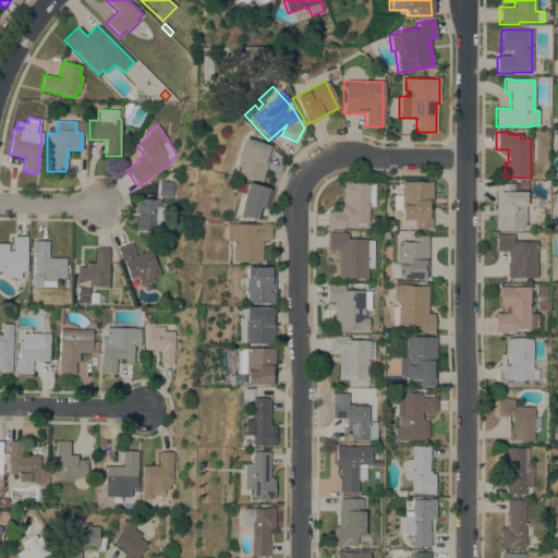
[(259,182),(230,174),(240,140),(269,148),(259,182)]
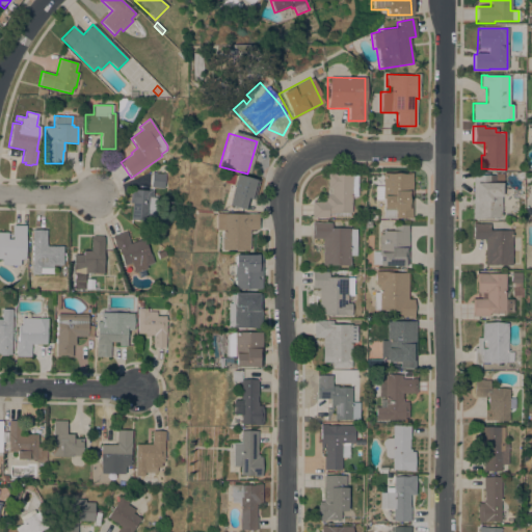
[(156,174),(156,171),(164,171),(164,175),(166,175),(164,188),(151,187),(153,174),(156,174)]
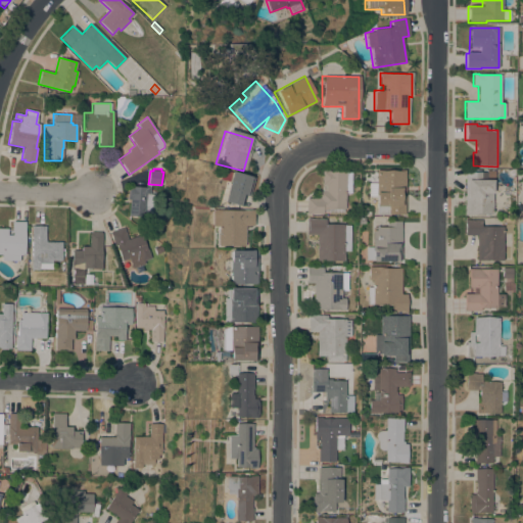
[(248,196),(241,195),(238,206),(221,201),(227,182),(217,180),(220,170),(229,173),(229,172),(252,178),(248,196)]
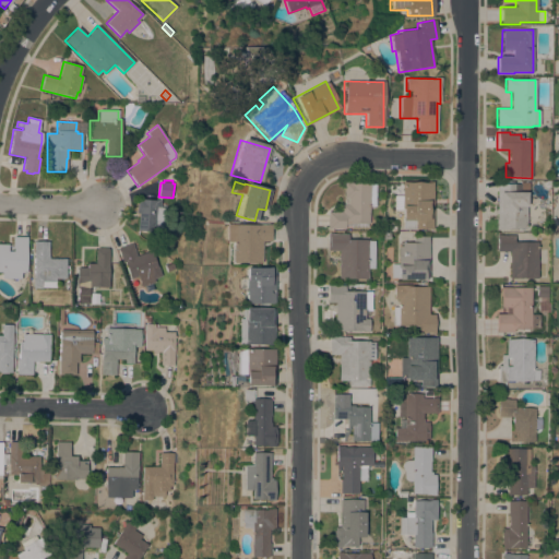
[(349,182),(349,183),(369,183),(369,185),(375,185),(375,206),(369,206),(369,224),(367,224),(367,227),(344,227),(344,229),(332,229),(328,229),(328,212),(341,212),(341,204),(344,204),(344,198),(343,198),(343,182),(349,182)]
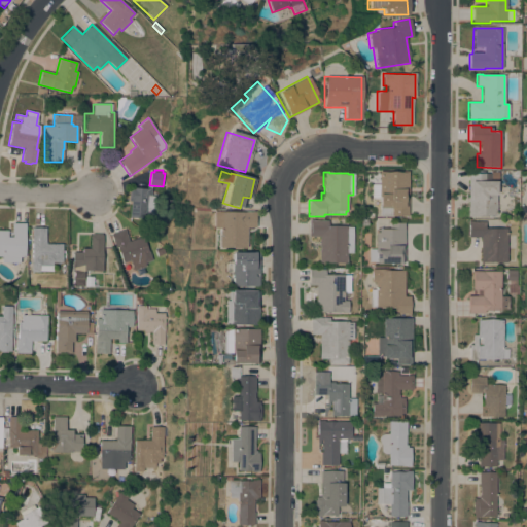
[(408,216),(380,216),(380,199),(371,199),(371,184),(379,184),(379,172),(408,172),(408,216)]
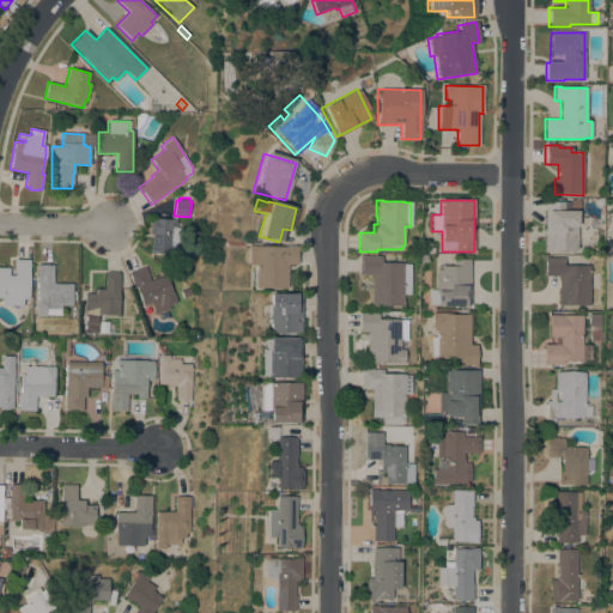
[(545,201),(570,201),(570,200),(580,200),(580,208),(571,208),(571,211),(577,211),(577,252),(565,252),(565,253),(544,253),(545,201)]
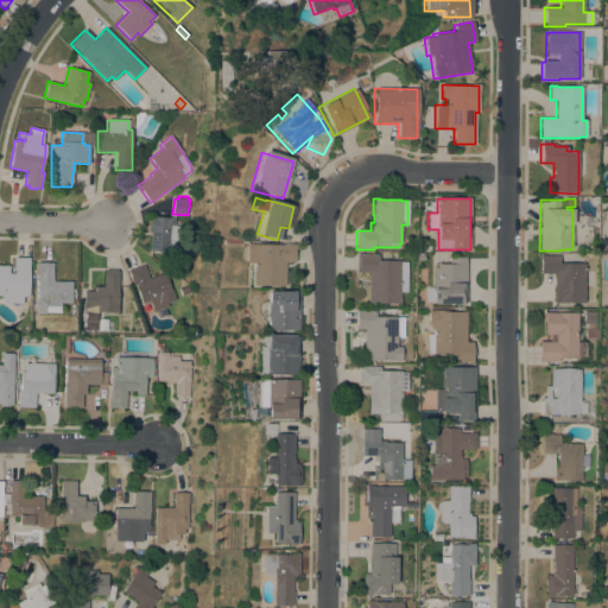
[(150,251),(151,232),(147,232),(150,216),(171,219),(171,217),(176,217),(175,226),(183,227),(182,239),(190,240),(189,254),(150,251)]
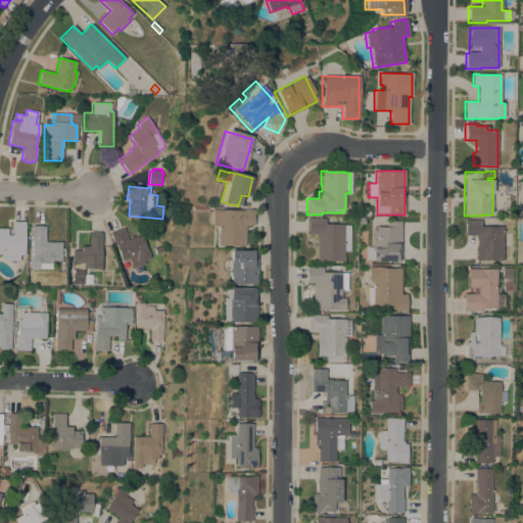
[(359,217),(359,207),(371,207),(371,217),(359,217)]
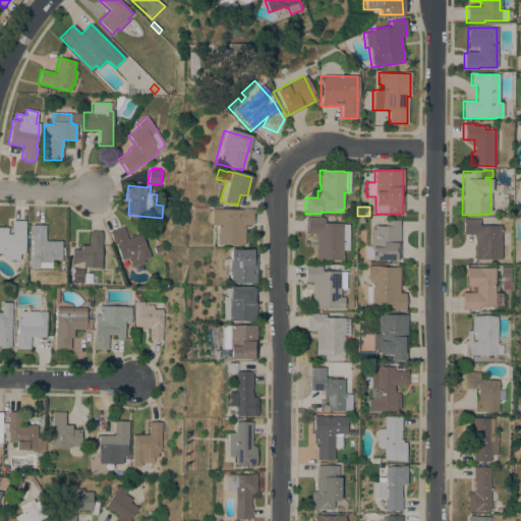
[(251,210),(251,225),(242,225),(242,245),(215,245),(215,226),(209,226),(209,210),(251,210)]
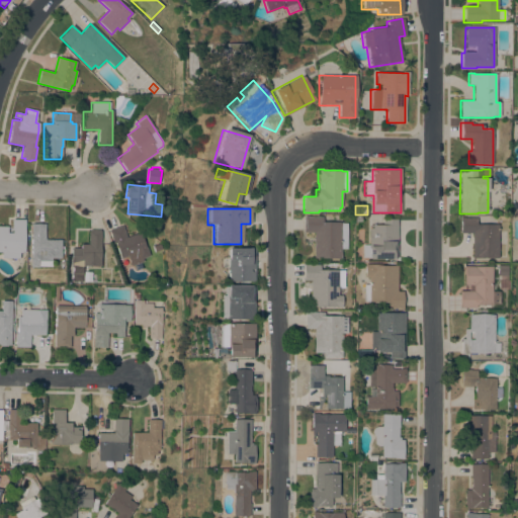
[(341,224),(347,224),(347,249),(340,249),(340,259),(314,259),(314,233),(304,233),(304,217),(308,217),(323,217),(323,222),(341,222),(341,224)]
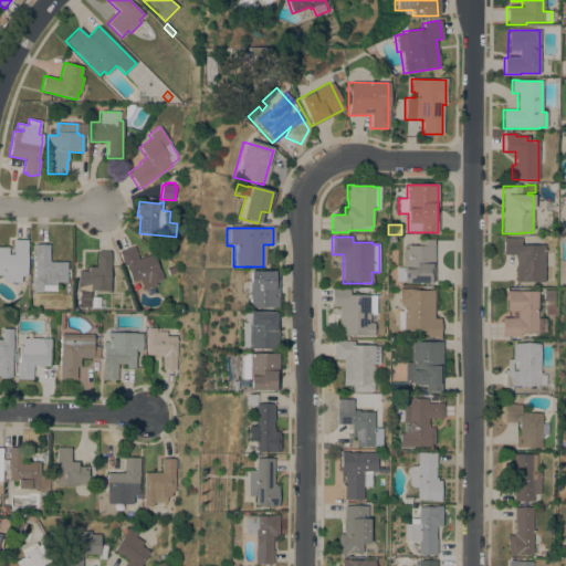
[(515,254),(503,254),(503,238),(507,238),(521,238),(521,245),(544,245),(544,282),(515,282),(515,254)]
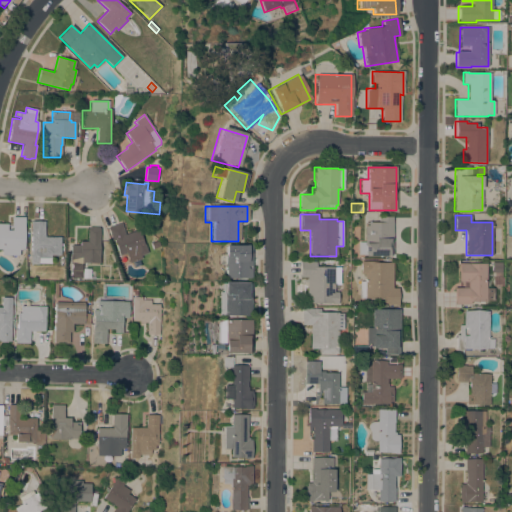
[(24,250),(19,249),(19,256),(1,255),(2,249),(0,249),(0,224),(12,224),(12,217),(24,217),(24,250)]
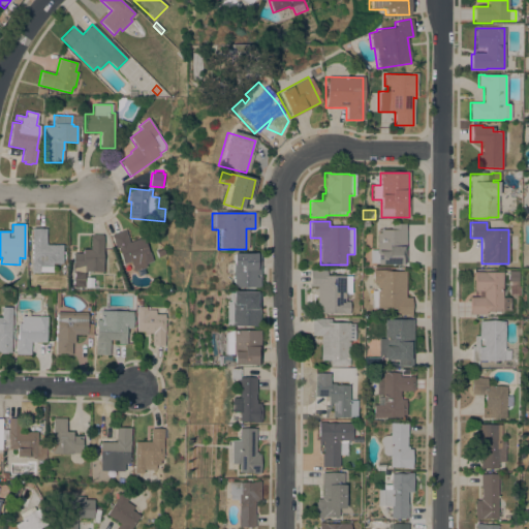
[(377,229),(391,229),(391,224),(406,224),(406,263),(403,263),(403,265),(394,265),(394,266),(392,266),(392,265),(377,265),(377,263),(371,263),(371,250),(377,250),(377,229)]
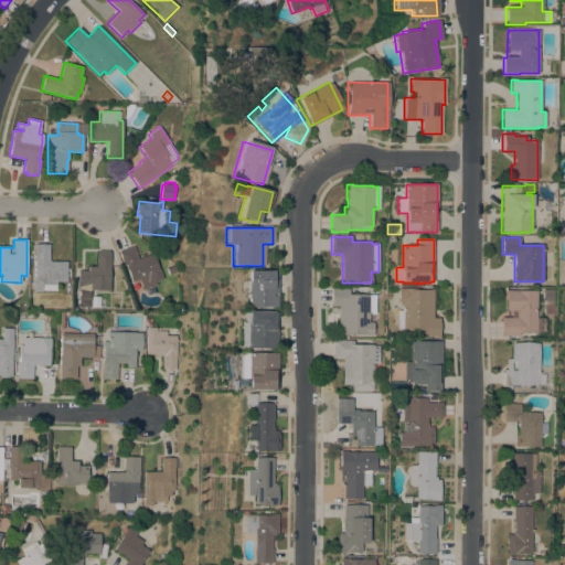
[(49,244),(49,262),(66,262),(66,281),(56,281),(55,290),(42,290),(42,291),(33,291),(34,244),(49,244)]
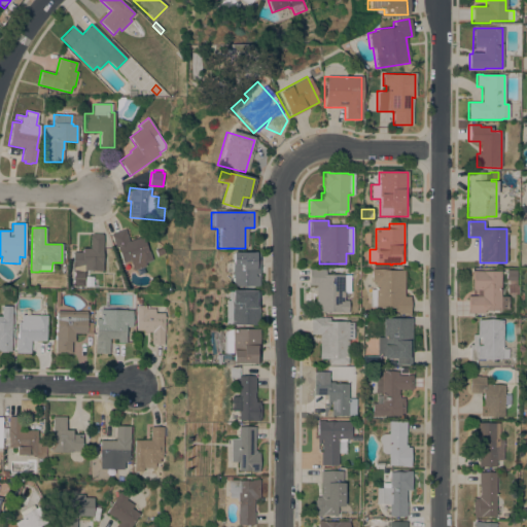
[(152,260),(145,262),(146,266),(134,271),(130,260),(124,262),(117,247),(116,247),(111,235),(125,230),(129,242),(143,237),(152,260)]
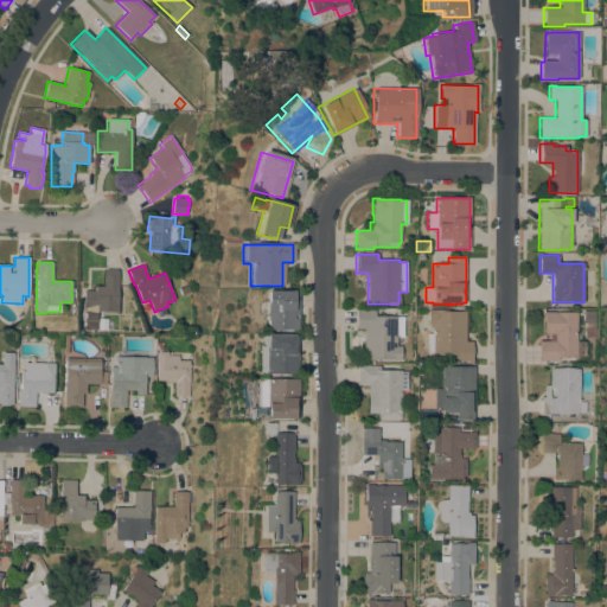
[(117,312),(97,312),(97,311),(85,311),(85,306),(83,306),(83,291),(94,291),(94,286),(103,287),(103,270),(104,270),(104,269),(117,269),(117,270),(119,270),(117,312)]
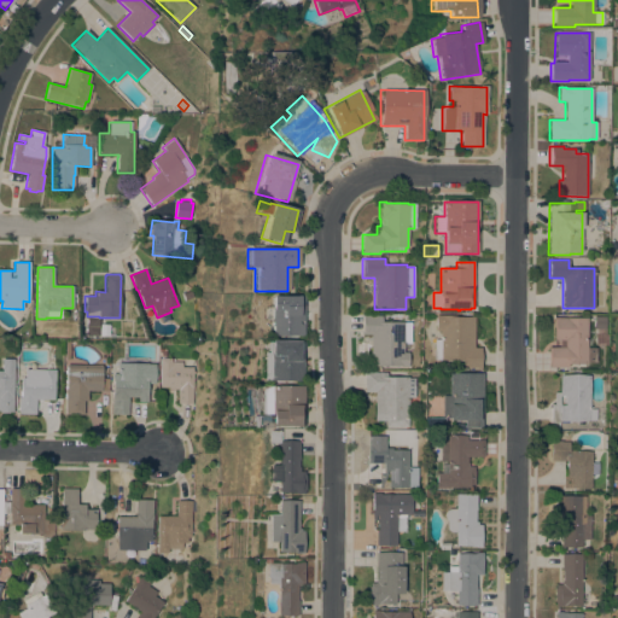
[(185,301),(182,293),(191,291),(193,297),(185,301)]
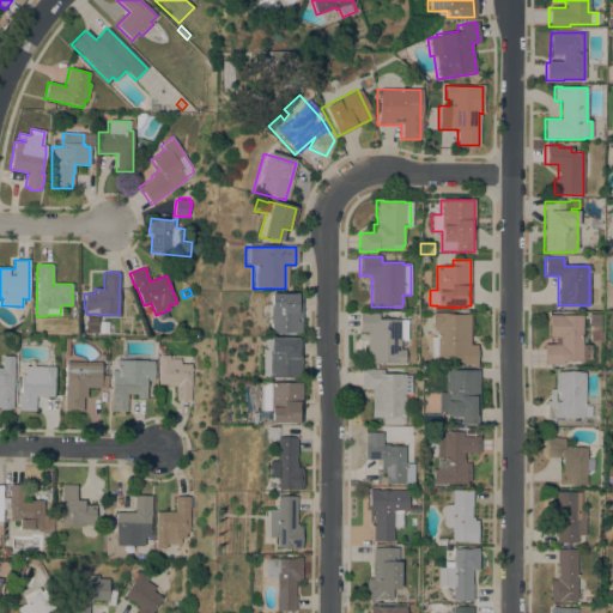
[(299,334),(267,333),(267,293),(299,293),(299,334)]
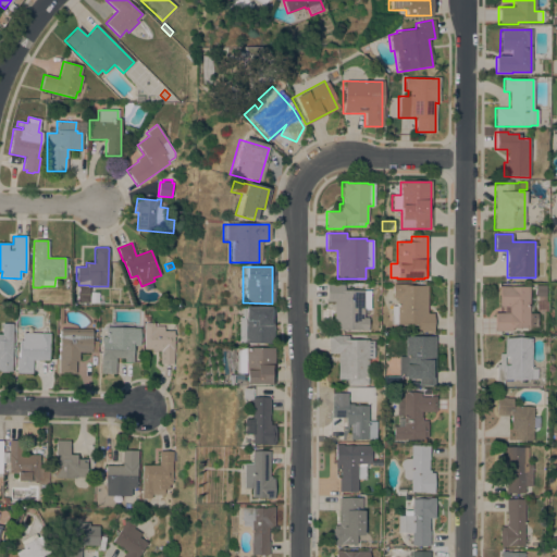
[(333,330),(333,302),(325,301),(326,284),(344,285),(344,291),(370,291),(370,310),(363,310),(363,318),(368,318),(368,331),(333,330)]
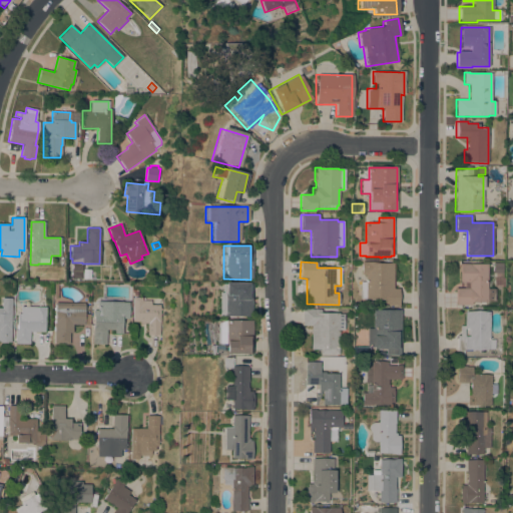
[(399,307),(395,307),(395,306),(383,306),(383,300),(360,299),(360,282),(365,282),(366,275),(361,275),(362,262),(378,262),(378,264),(394,264),(393,289),(399,289),(399,307)]
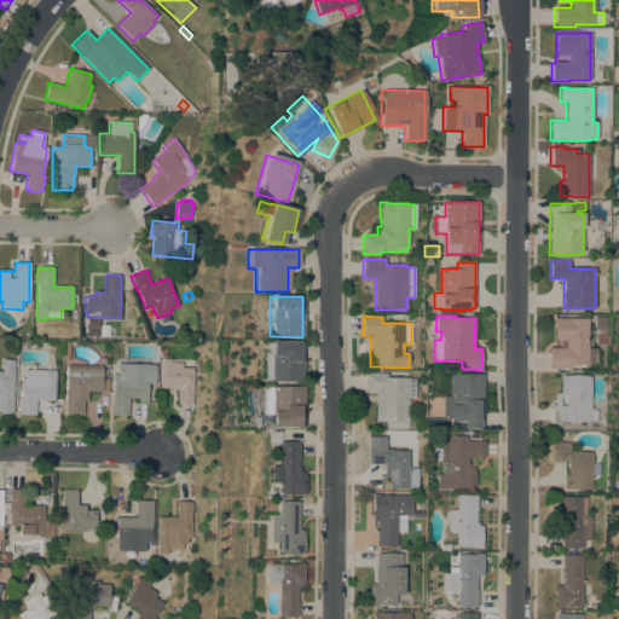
[(594,330),(594,318),(606,317),(606,329),(594,330)]
